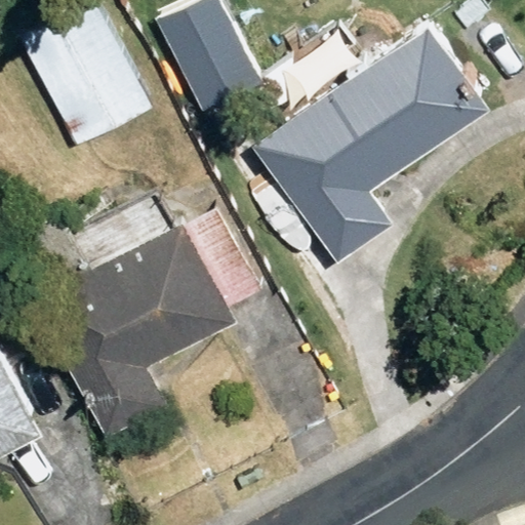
[(75,0),(13,33),(76,148),(150,108),(91,0),(75,0)]
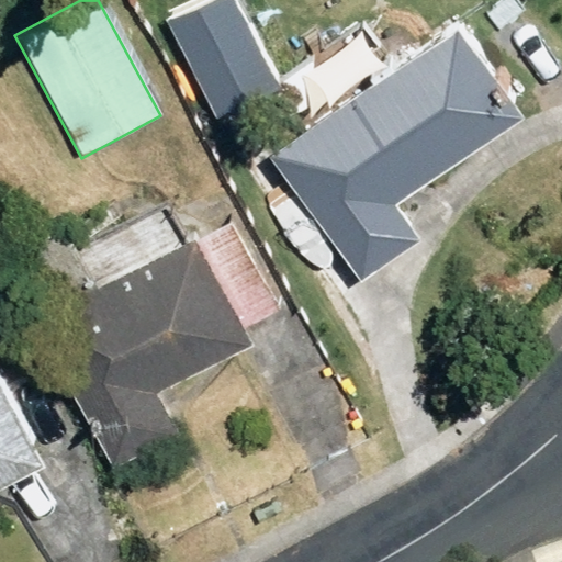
[(210,0),(170,21),(220,116),(278,85),(234,0),(210,0)]
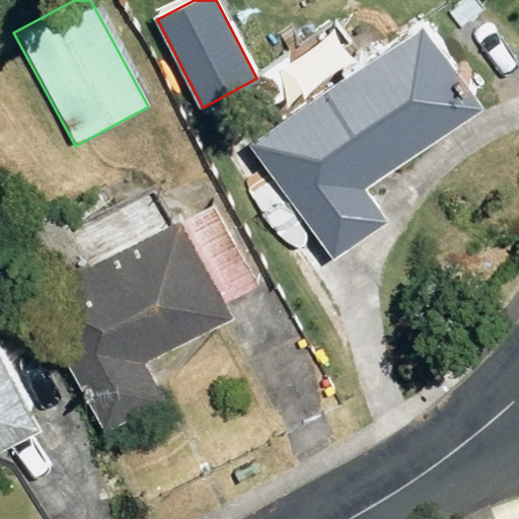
[(248,143),(332,263),(387,223),(363,190),(482,109),(422,22),(248,143)]
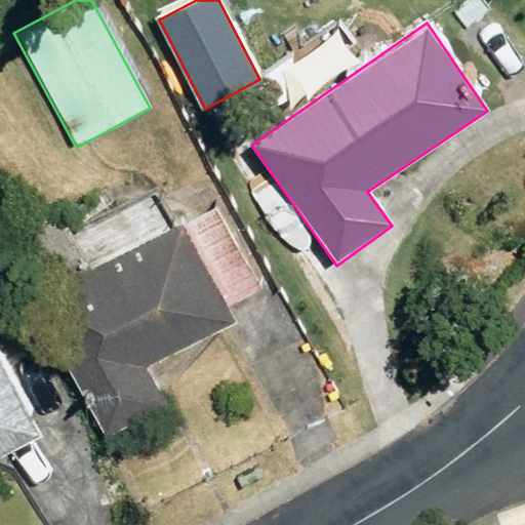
[(32,298),(104,438),(165,407),(145,367),(234,322),(180,223),(32,298)]
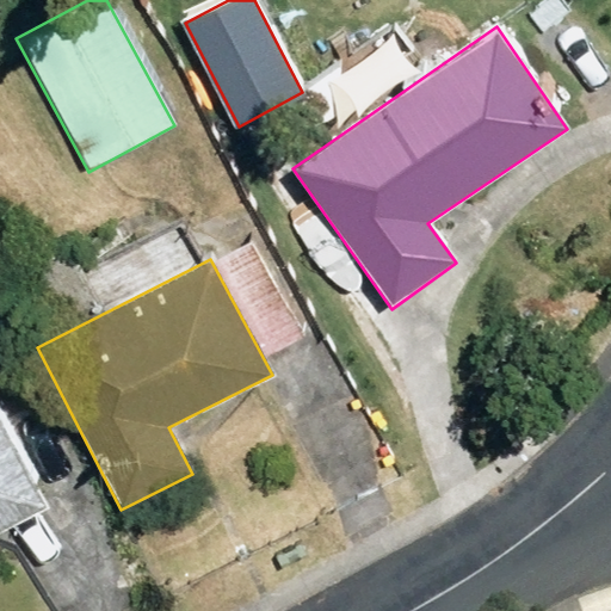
[(0,530),(45,506),(0,421),(0,396),(12,389),(0,366),(0,530)]
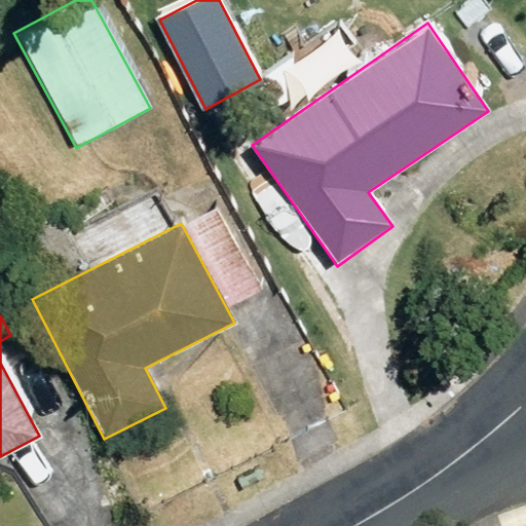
All buildings are outlined.
